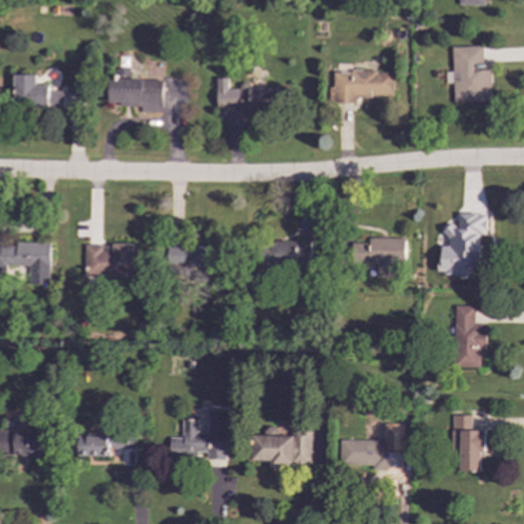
[(489,61),(482,61),(482,46),(451,47),(452,102),(490,101),(489,61)]
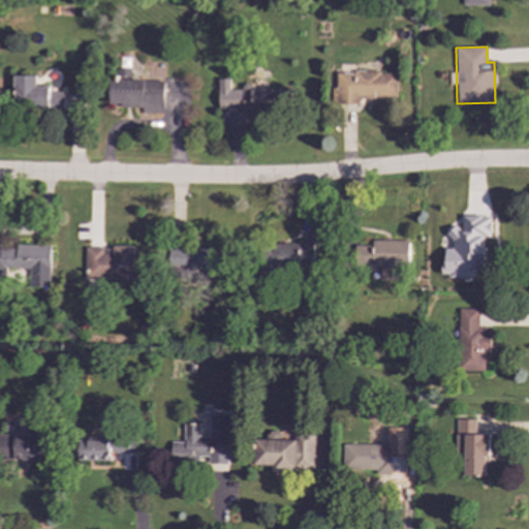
[(164,81),(131,80),(131,69),(117,69),(117,80),(107,79),(106,105),(142,107),(142,113),(163,114),(164,81)]
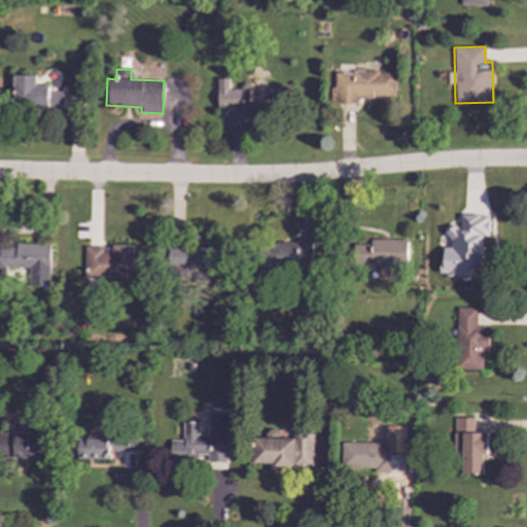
[(335,72),(335,88),(330,88),(330,103),(355,104),(356,98),(395,98),(395,72),(335,72)]
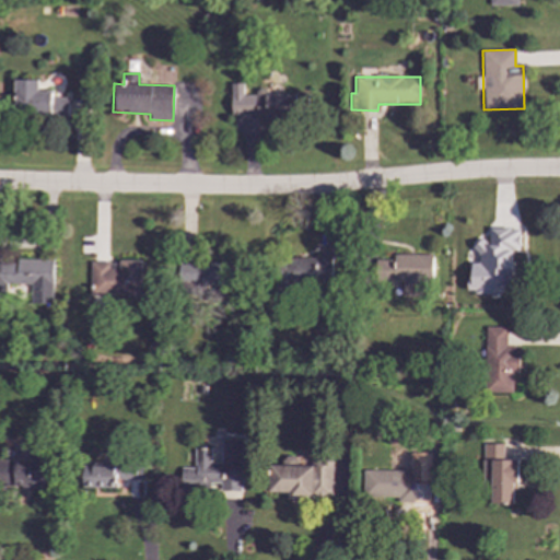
[(38,80),(14,80),(14,114),(68,114),(68,98),(53,98),(53,92),(38,92),(38,80)]
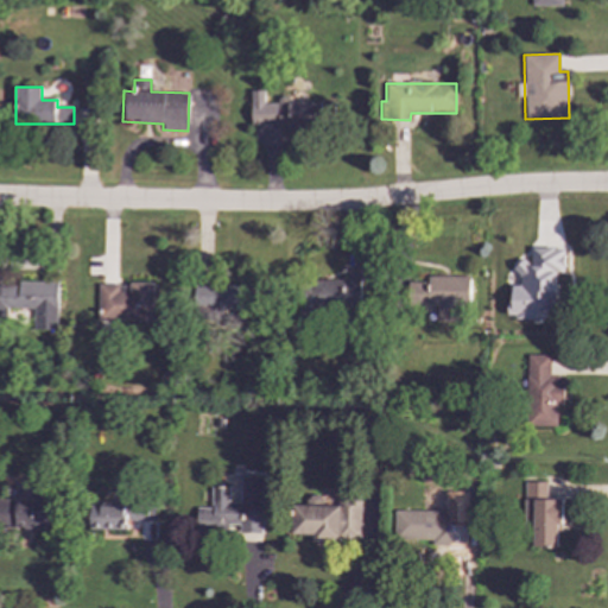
[(251,103),(252,126),(279,126),(279,131),(330,131),(329,102),(290,102),(290,96),(278,97),(278,103),(251,103)]
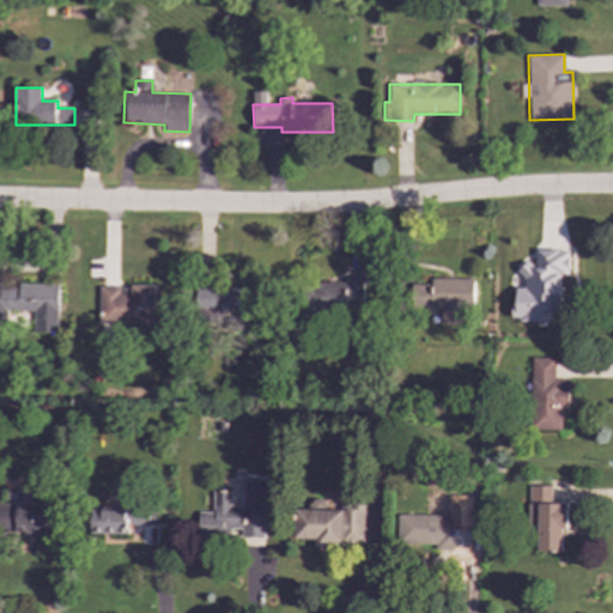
[(562,321),(559,273),(569,272),(568,249),(535,250),(535,265),(522,265),(523,289),(514,289),(515,322),(562,321)]
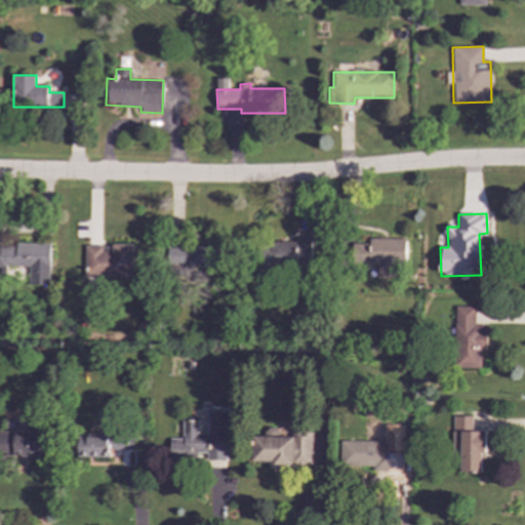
[(405,239),(370,238),(370,244),(352,244),(351,264),(376,264),(376,279),(398,279),(399,266),(405,267),(405,239)]
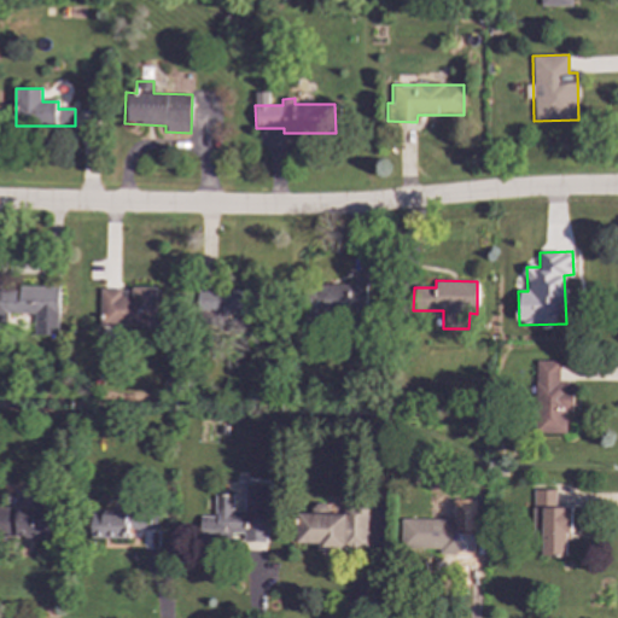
[(365,285),(309,286),(310,313),(305,313),(307,330),(326,328),(325,319),(366,316),(365,285)]
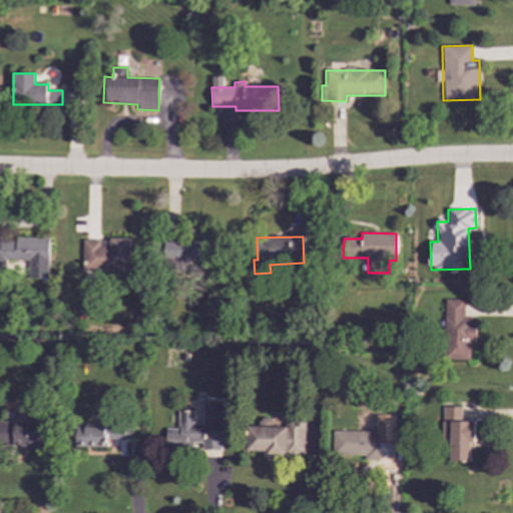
[(48,237),(16,237),(16,239),(0,239),(0,273),(5,273),(5,261),(30,261),(30,279),(47,279),(48,237)]
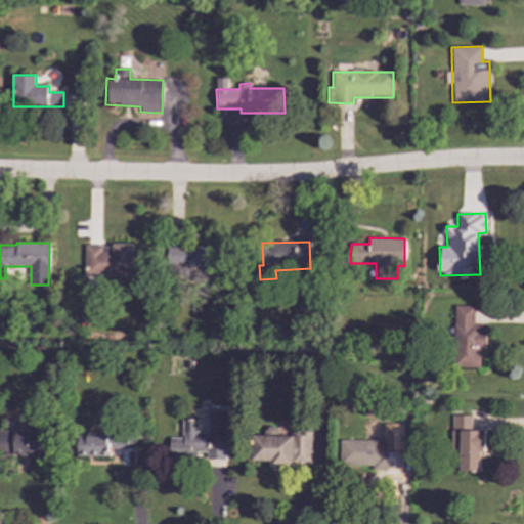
[(132,246),(84,245),(84,276),(131,277),(132,246)]
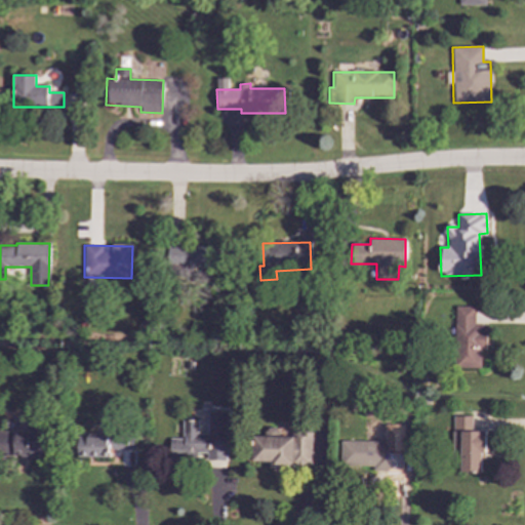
[(191,278),(191,268),(219,268),(219,246),(168,245),(168,277),(191,278)]
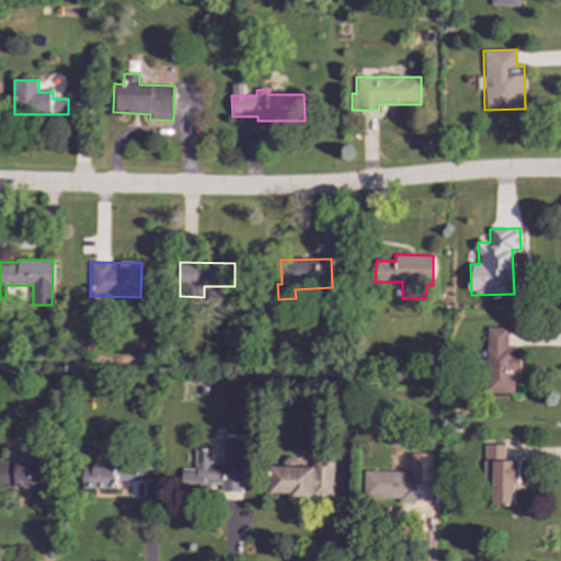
[(514,393),(513,374),(519,374),(519,347),(507,347),(507,328),(485,328),(487,393),(514,393)]
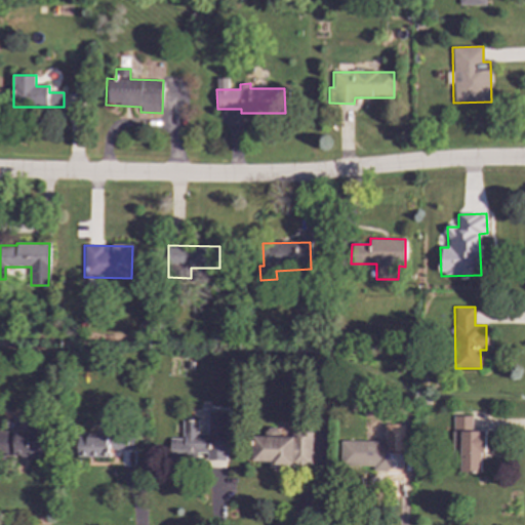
[(226,460),(226,412),(206,412),(206,434),(197,434),(197,419),(182,419),(182,439),(168,439),(168,459),(202,459),(202,460),(226,460)]
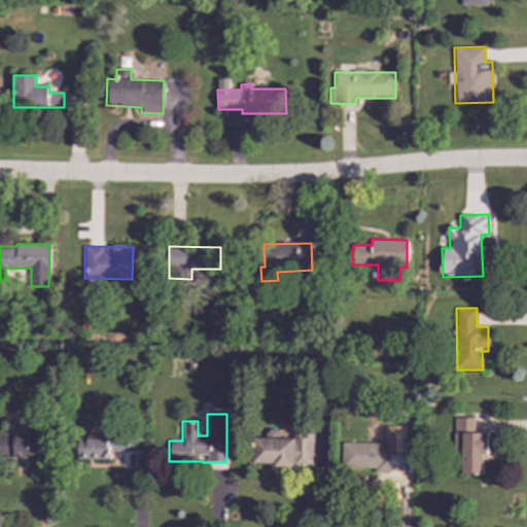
[(487,432),(473,432),(473,418),(454,418),(454,457),(461,457),(461,475),(483,475),(483,456),(487,456),(487,432)]
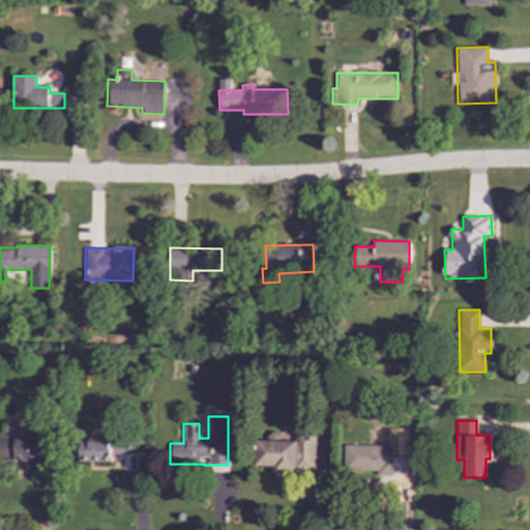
[(48,436),(0,435),(0,460),(48,461),(48,436)]
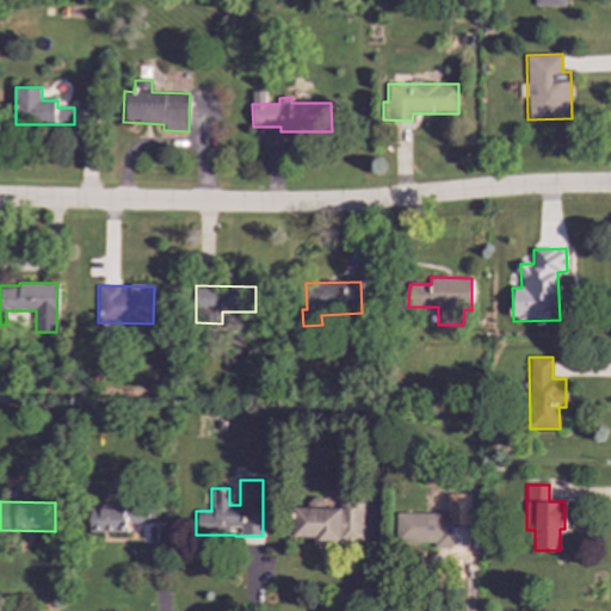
[(125,508),(93,507),(92,532),(125,532),(125,508)]
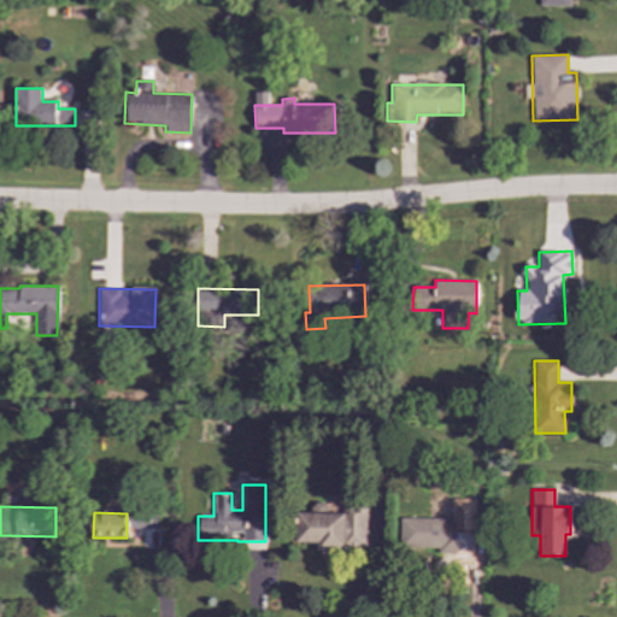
[(438,548),(438,554),(466,554),(466,519),(400,518),(399,547),(438,548)]
